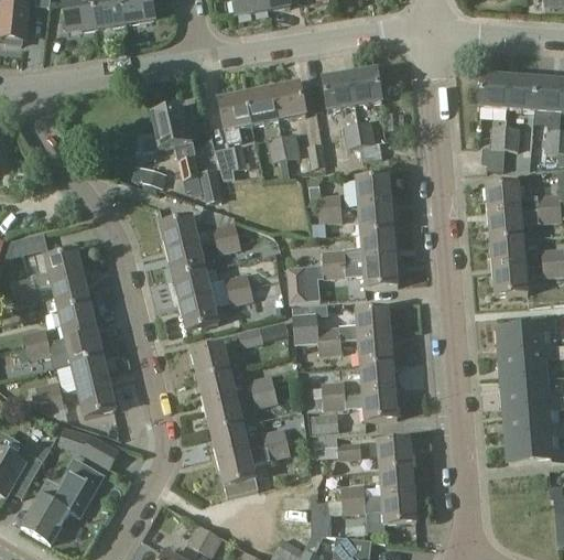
[(0,0),(0,39),(3,40),(3,45),(20,47),(20,42),(24,42),(25,33),(29,7),(30,0),(0,0)]
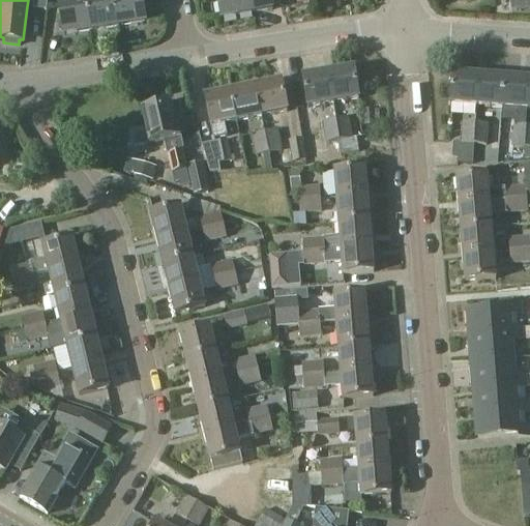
[(33,0),(32,7),(46,8),(47,0),(33,0)]
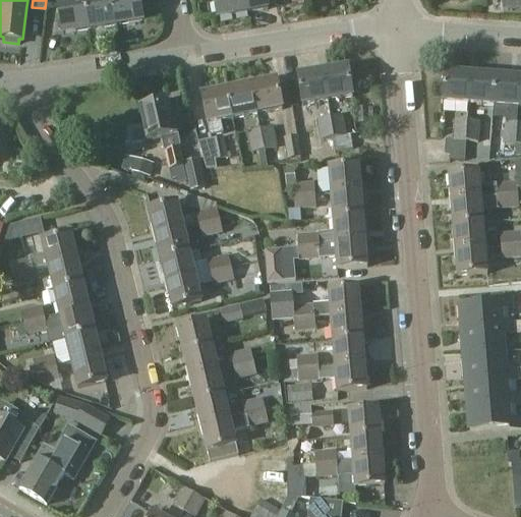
[(89,27),(83,0),(56,0),(62,33),(89,27)]
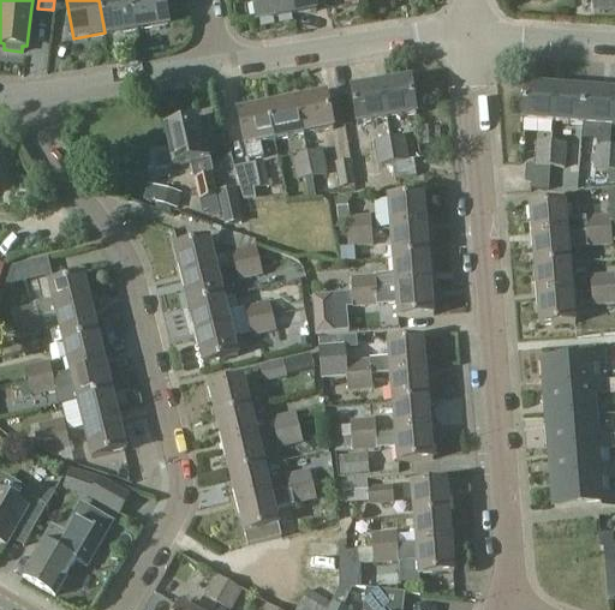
[(136,28),(130,0),(99,0),(105,33),(136,28)]
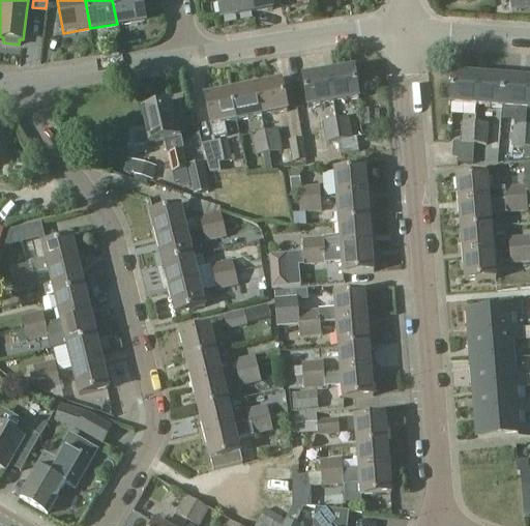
[(112,0),(117,24),(144,19),(141,0),(112,0)]
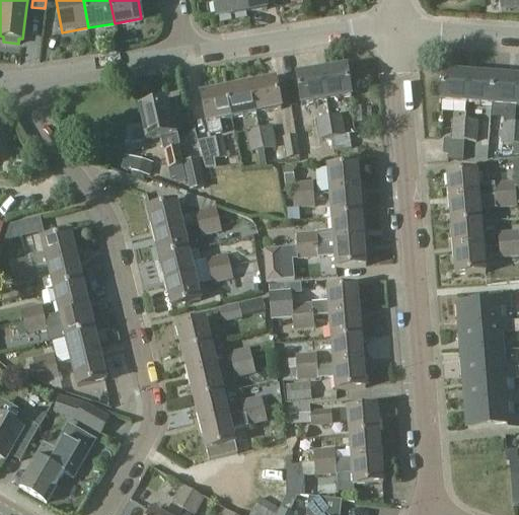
[(145,0),(138,1),(139,6),(144,5),(144,8),(159,6),(158,0),(145,0)]
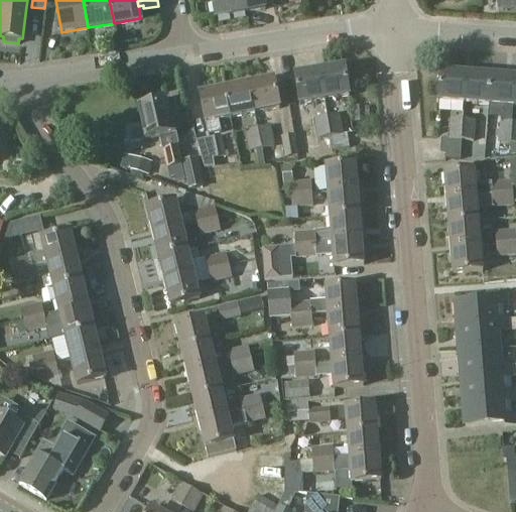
[(211,0),(214,15),(245,10),(243,0),(211,0)]
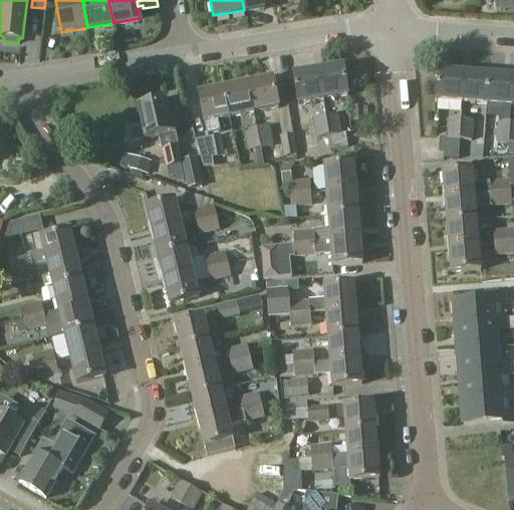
[(242,0),(244,10),(264,6),(262,0),(242,0)]
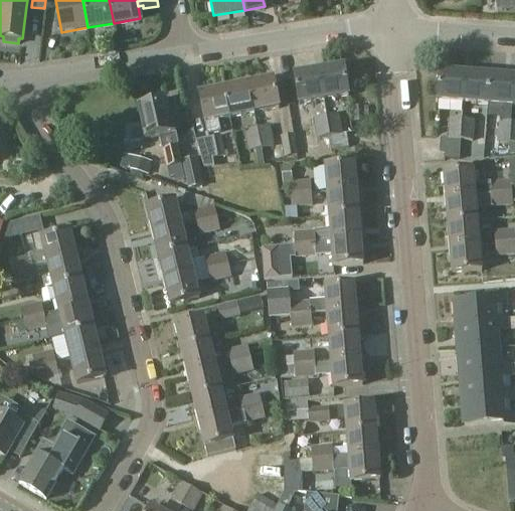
[(344,63),(319,67),(324,99),(349,95),(344,63)]
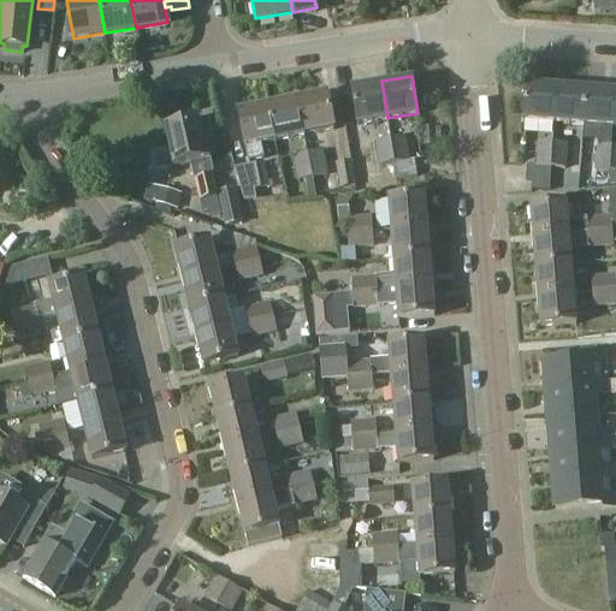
[(388,118),(381,81),(351,85),(357,123),(388,118)]
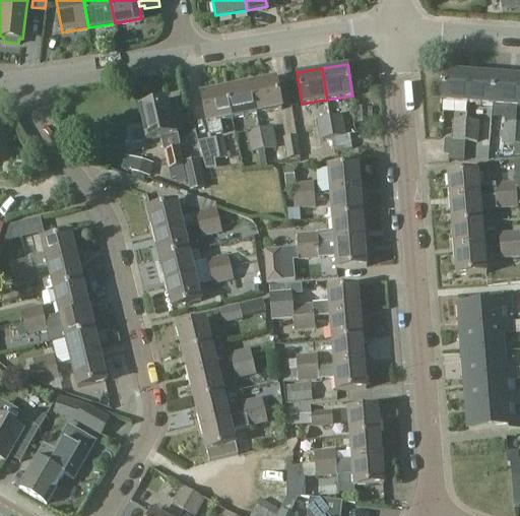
[(466,103),(468,72),(443,71),(441,102),(466,103)]
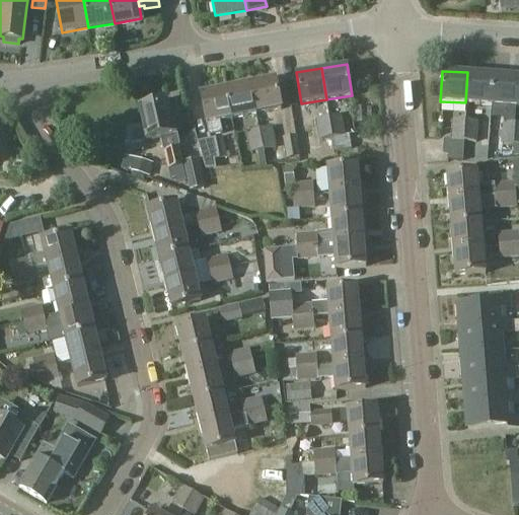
[(467,72),(465,102),(491,104),(493,74),(467,72)]
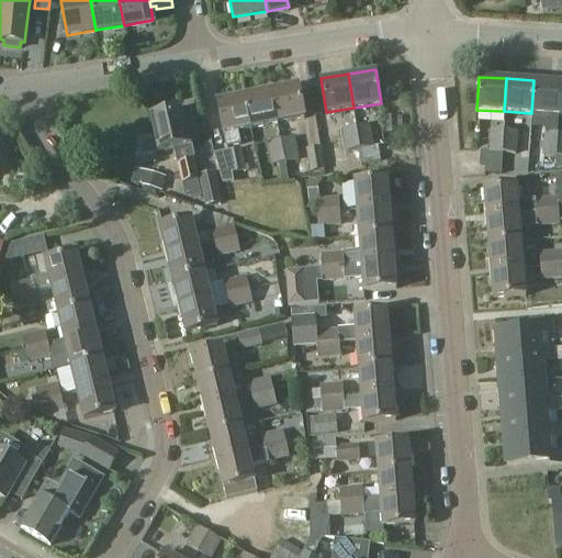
[(534,80),(531,113),(559,115),(561,82),(534,80)]
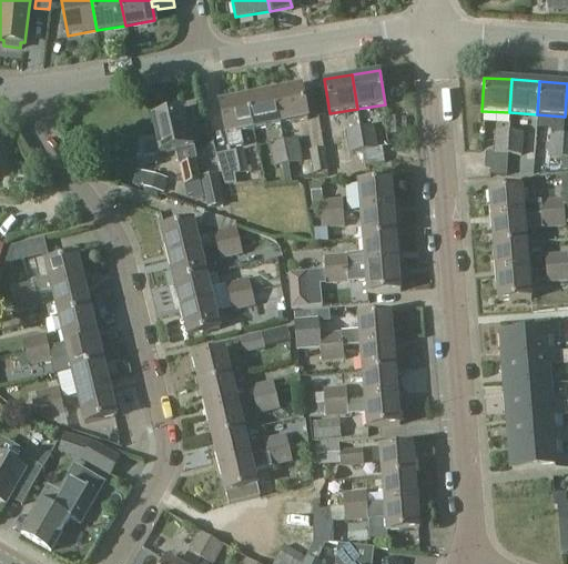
[(301,86),(273,91),(280,123),(307,117),(301,86)]
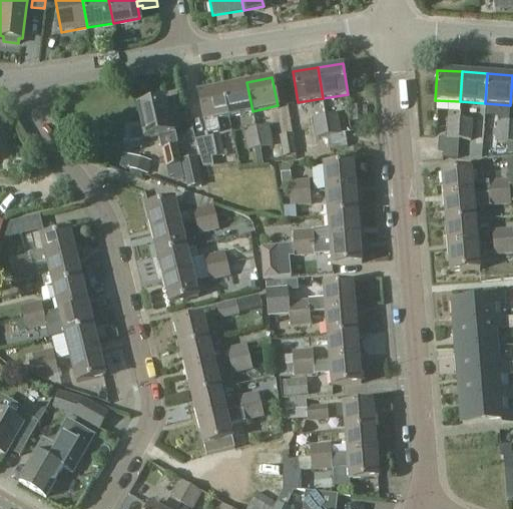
[(246,82),(222,87),(228,115),(252,111),(246,82)]
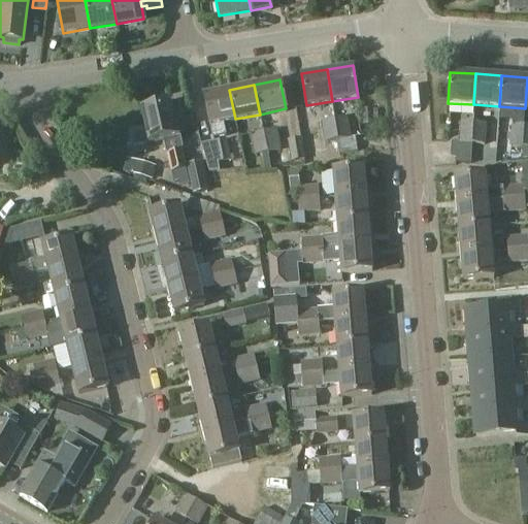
[(229,90),(204,94),(210,124),(211,124),(213,134),(227,132),(225,121),(235,119),(229,90)]
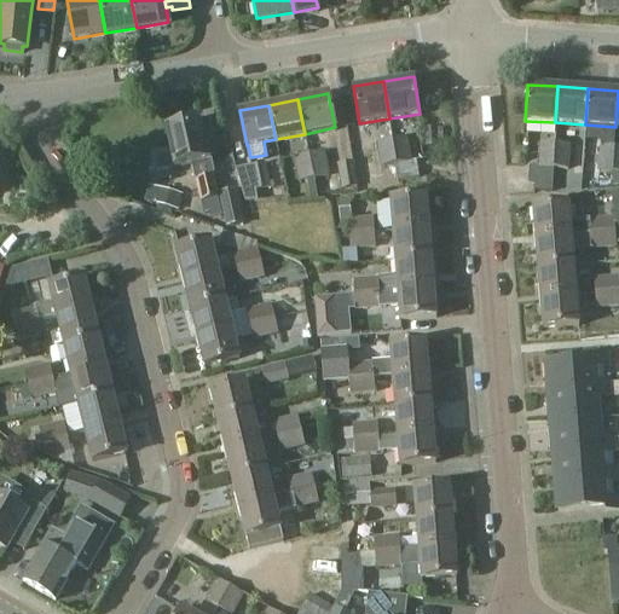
[(169,148),(152,151),(156,168),(173,164),(173,166),(190,162),(194,178),(214,173),(210,157),(208,157),(204,138),(202,138),(197,119),(165,126),(169,148)]
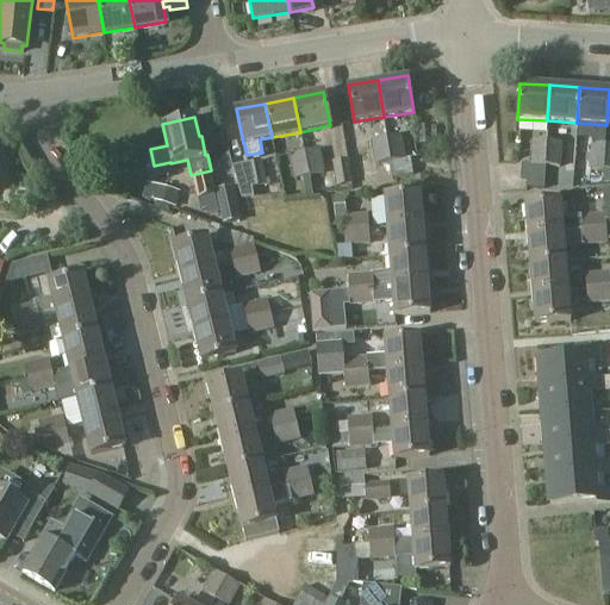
[(386,135),(390,157),(404,155),(400,132),(386,135)]
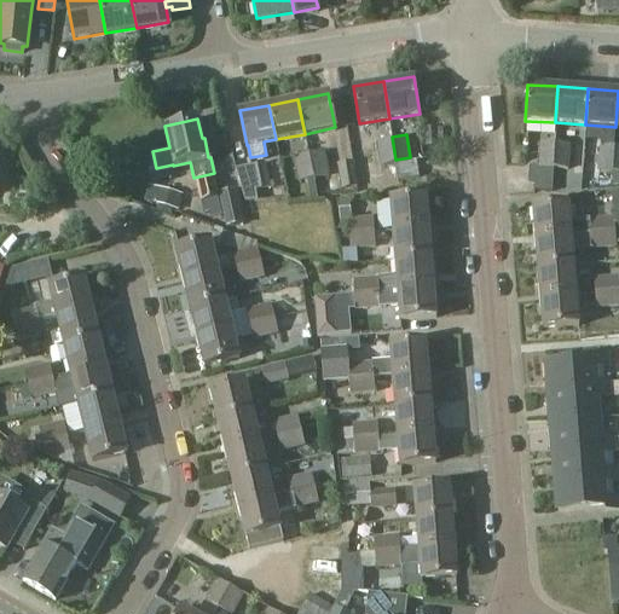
[(348,138),(350,157),(364,156),(363,137),(348,138)]
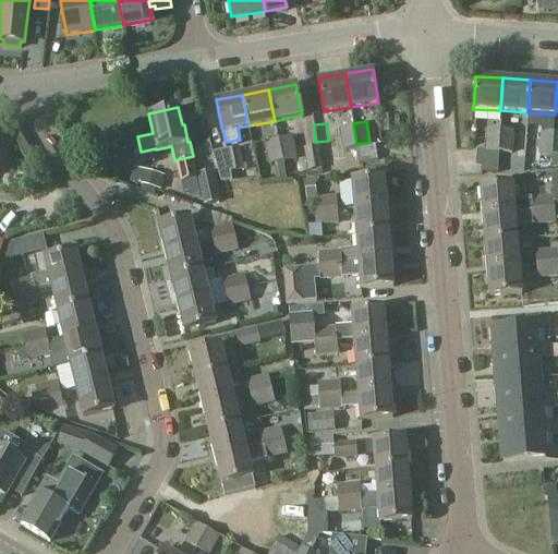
[(356,144),(353,123),(340,125),(343,146),(356,144)]
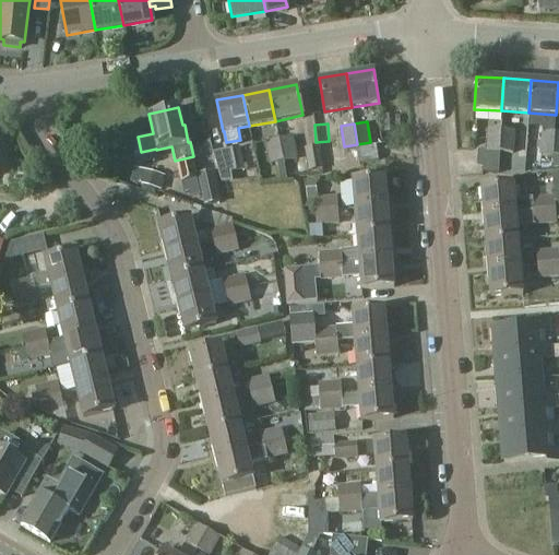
[(499,149),(501,127),(488,126),(486,148),(499,149)]
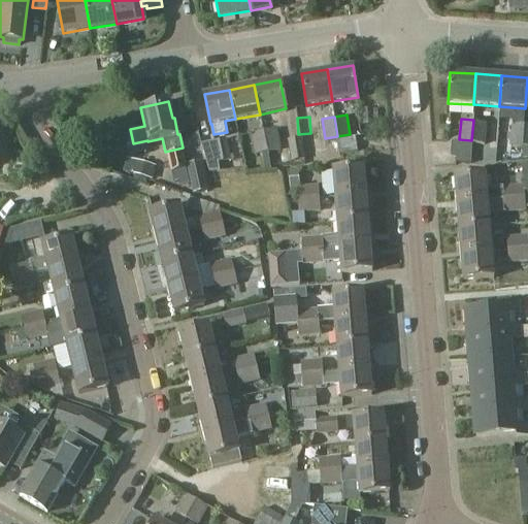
[(486,121),(473,120),(471,140),(483,141),(484,141),(486,121)]
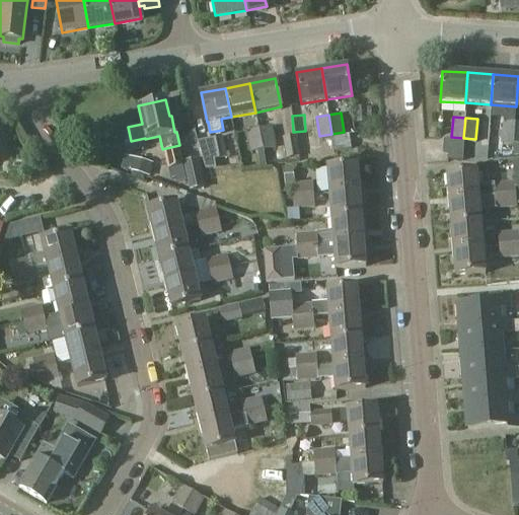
[(515,122),(503,121),(502,121),(501,141),(513,142),(515,122)]
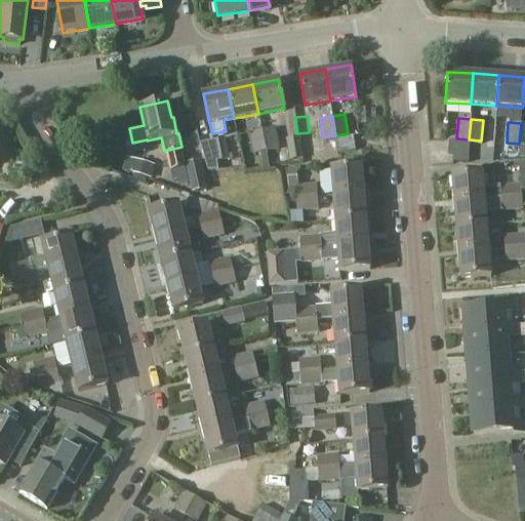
[(260,127),(265,149),(279,146),(275,124),(260,127)]
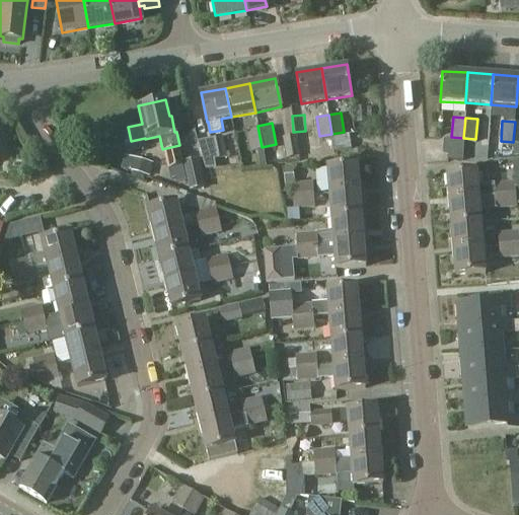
[(262,147),(257,126),(244,129),(249,150),(262,147)]
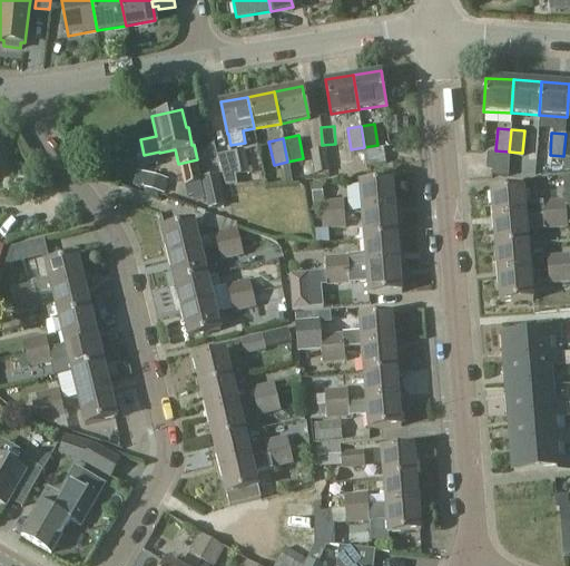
[(325,145),(324,145),(311,147),(314,171),(328,168),(325,145)]
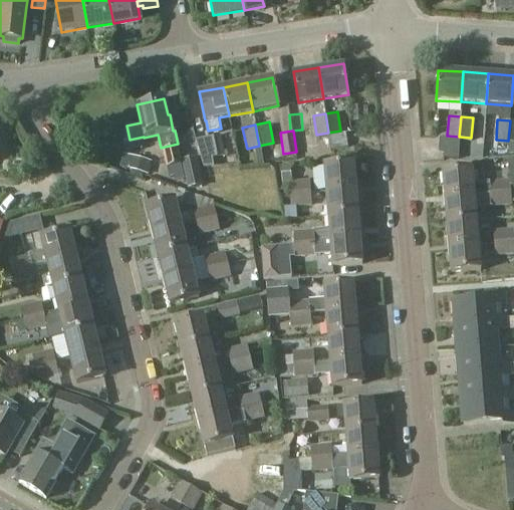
[(219,132),(197,137),(204,162),(213,160),(212,156),(224,153),(219,132)]
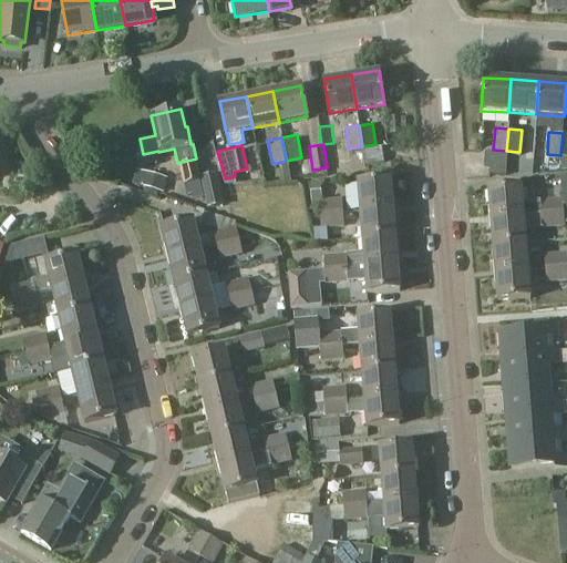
[(506,151),(493,150),(485,149),(484,163),(488,164),(488,171),(505,172),(506,151)]
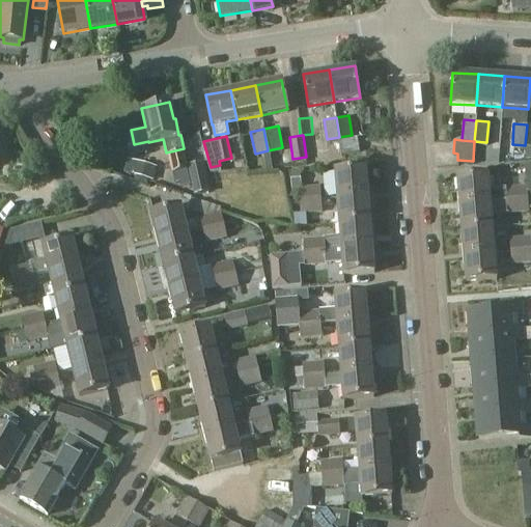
[(184,149),(167,153),(171,170),(172,170),(187,167),(188,167),(187,164),(184,149)]
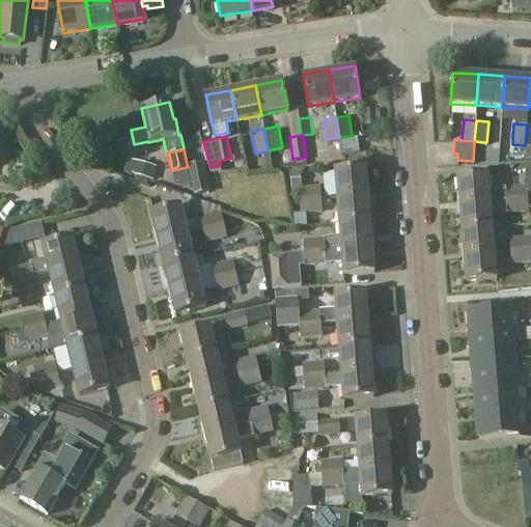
[(154,182),(158,165),(129,156),(124,172),(154,182)]
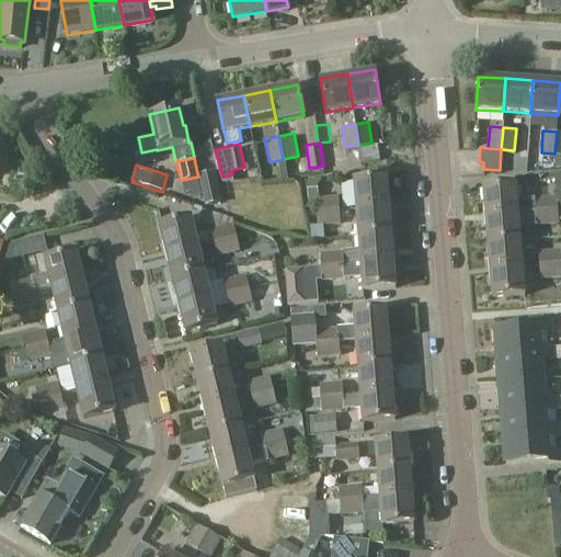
[(198,179),(202,193),(204,203),(220,200),(215,175),(198,179)]
